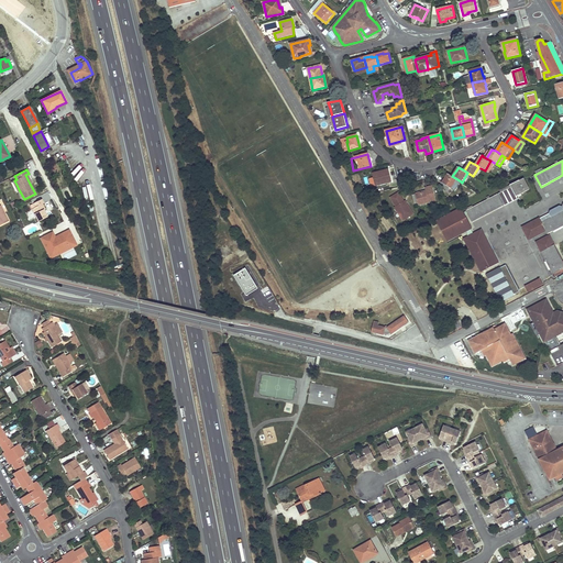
[(388,170),(374,174),(376,185),(392,181),(388,170)]
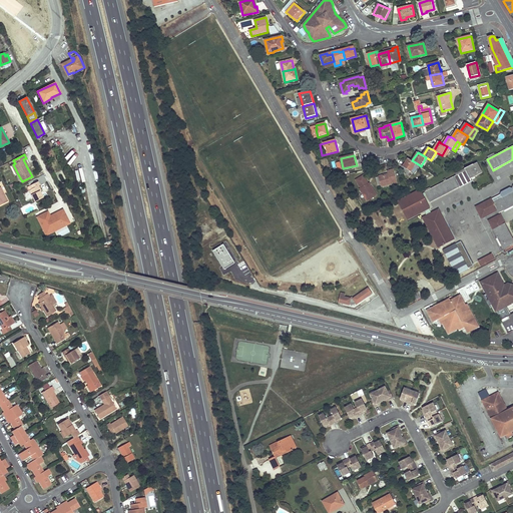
[(412,160),(409,158),(407,161),(404,167),(405,168),(403,171),(409,174),(411,171),(412,171),(417,163),(412,160)]
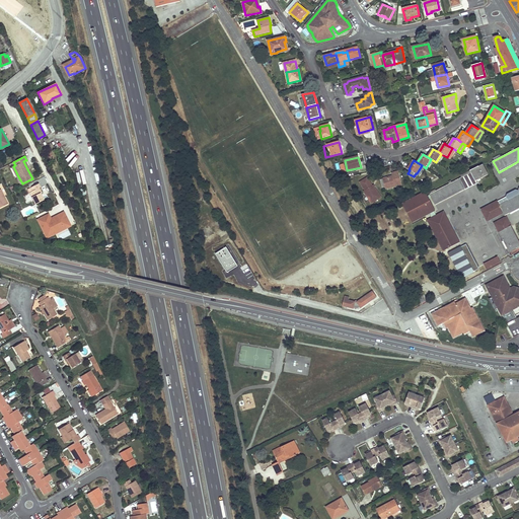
[(478,166),(471,170),(476,180),(489,174),(484,164),(478,166)]
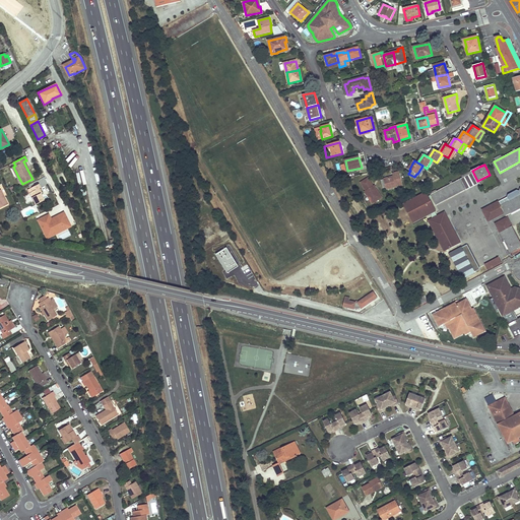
[(472,171),(462,176),(463,178),(461,179),(465,188),(477,181),(472,171)]
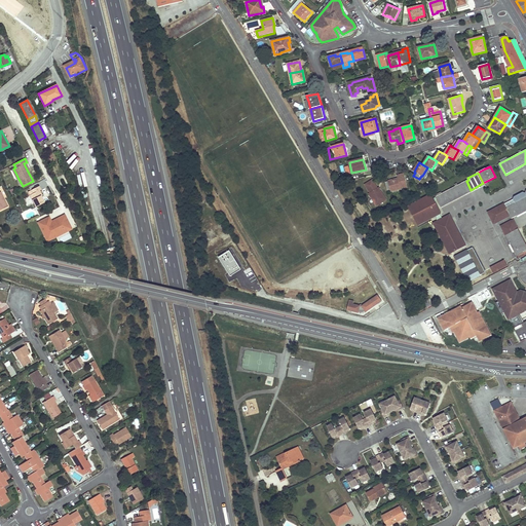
[(396,179),(386,182),(388,190),(391,189),(391,191),(407,187),(404,174),(398,175),(399,179),(397,180),(396,179)]
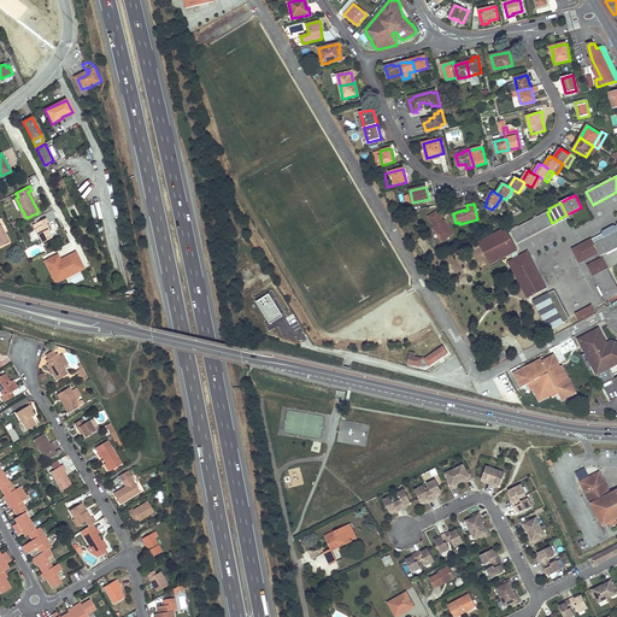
[(517,225),(510,229),(518,244),(554,225),(552,223),(547,212),(518,228),(517,225)]
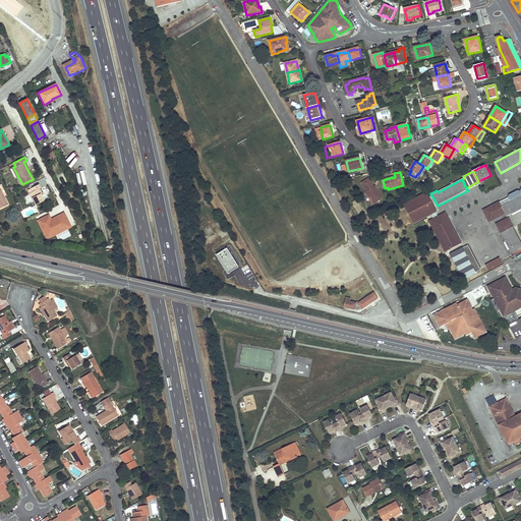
[(365,192),(372,204),(383,197),(375,186),(372,188),(371,185),(371,184),(371,183),(371,182),(371,181),(369,180),(368,180),(367,180),(366,180),(365,180),(364,181),(364,182),(363,182),(363,183),(363,184),(363,185),(363,186),(363,187),(364,187),(365,188),(367,188),(368,190),(365,192)]
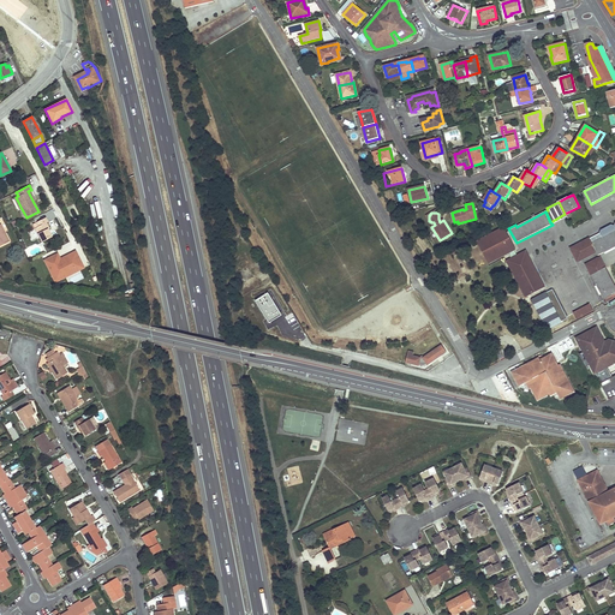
[(42,243),(52,238),(47,230),(49,228),(46,222),(48,222),(46,218),(36,222),(37,227),(35,228),(42,243)]
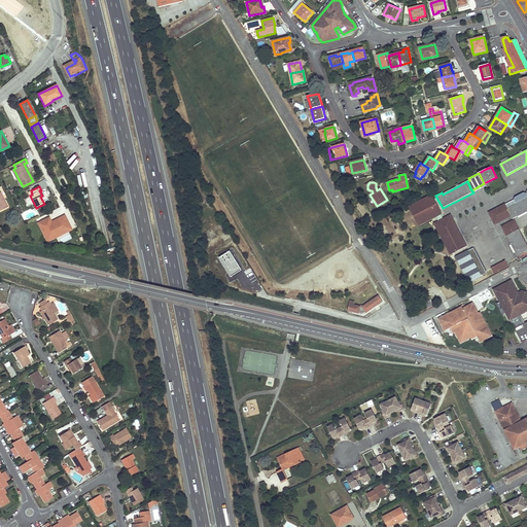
[(0,210),(8,207),(1,191),(0,191),(0,210)]
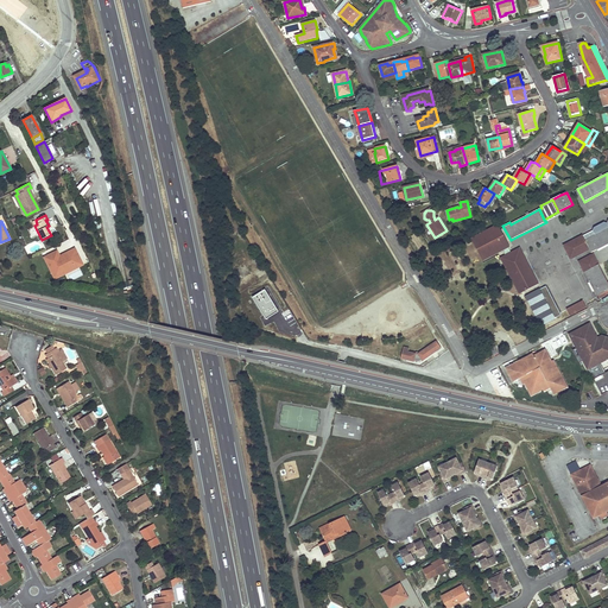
[(583,235),(568,244),(567,246),(571,255),(575,255),(589,248),(591,252),(607,242),(607,225),(607,223),(605,222),(594,227),(593,230),(595,235),(586,240),(583,235)]
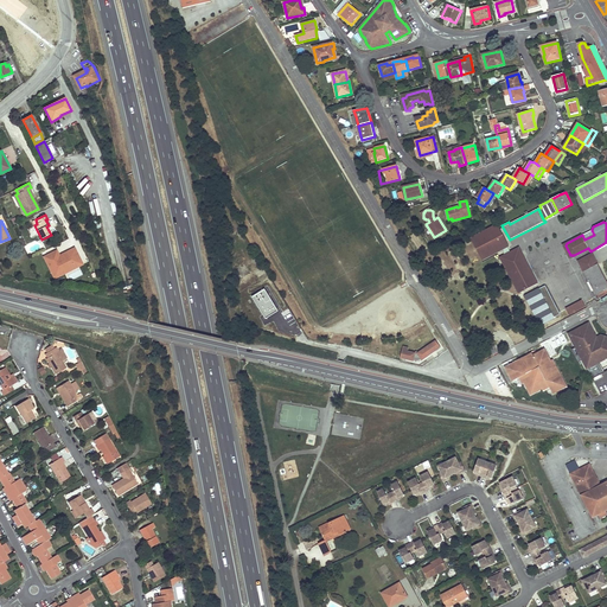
[(504,231),(478,246),(483,255),(509,242),(504,231)]
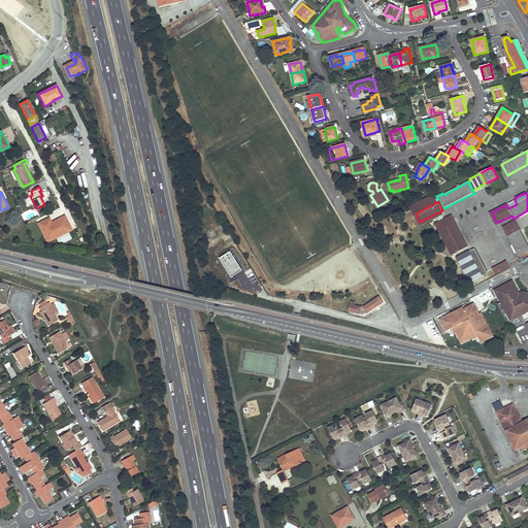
[(94,216),(99,232),(103,231),(102,228),(105,227),(101,213),(94,216)]
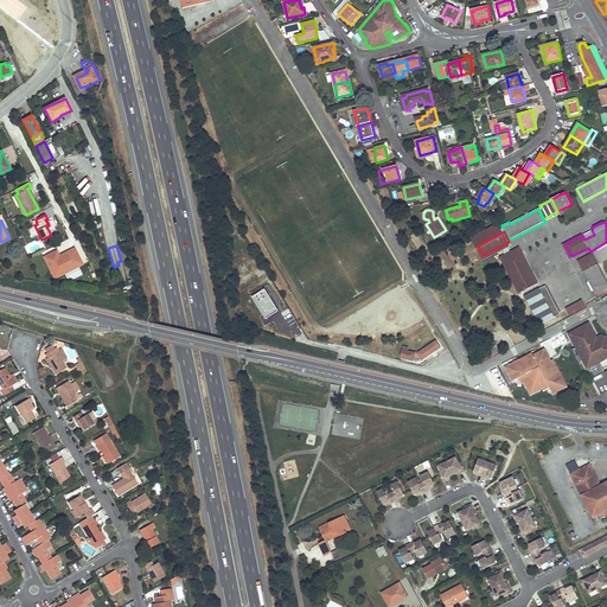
[(55,251),(44,257),(52,275),(81,260),(75,248),(69,251),(70,254),(58,260),(55,251)]
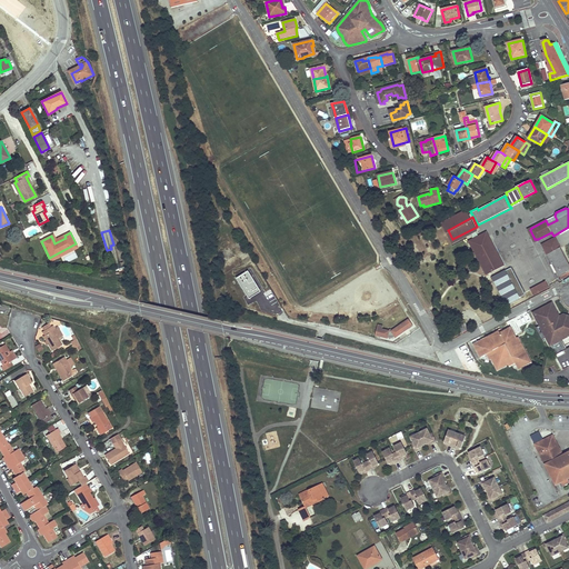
[(489,273),(503,266),(496,250),(487,233),(472,240),(472,242),(472,243),(473,246),(473,248),(475,249),(475,250),(476,252),(476,253),(476,255),(477,256),(477,257),(478,259),(479,260),(480,261),(481,263),(481,265),(482,266),(483,267),(485,269),(486,270),(487,271),(488,272),(489,273)]
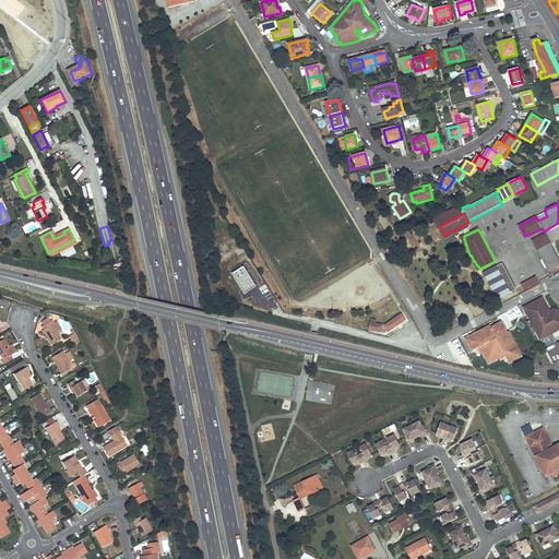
[(544,235),(535,239),(534,242),(536,247),(539,248),(540,247),(542,248),(537,250),(550,274),(558,270),(558,260),(550,244),(548,245),(548,242),(549,240),(546,236),(544,235)]
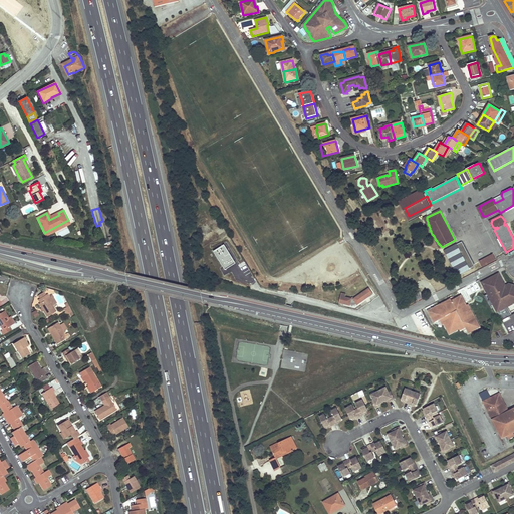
[(70,224),(68,220),(44,233),(46,236),(70,224)]
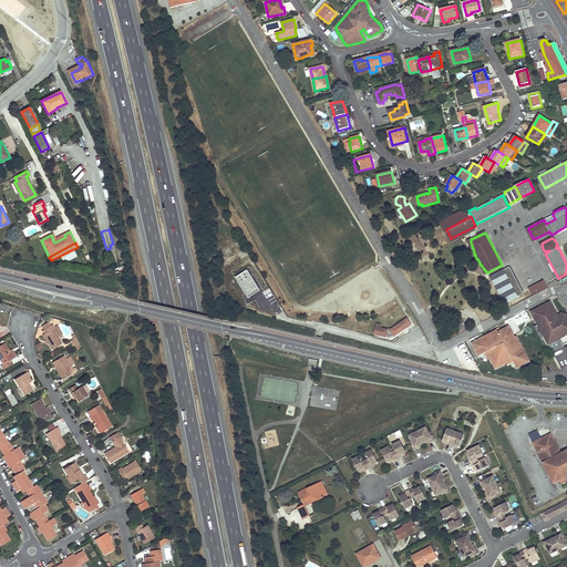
[(236,277),(248,298),(260,290),(248,270),(236,277)]
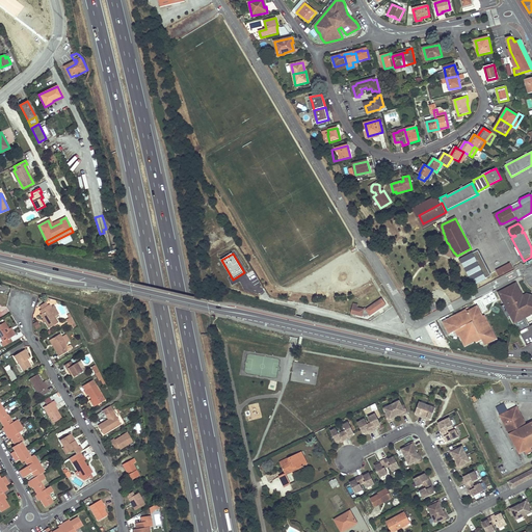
[(496,271),(499,276),(513,269),(510,263),(496,271)]
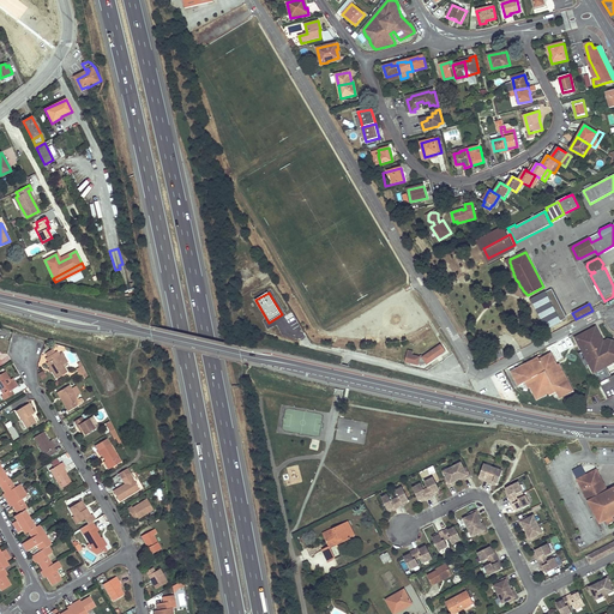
[(593,329),(576,338),(595,373),(613,362),(613,344),(613,345),(609,344),(607,339),(600,343),(593,329)]
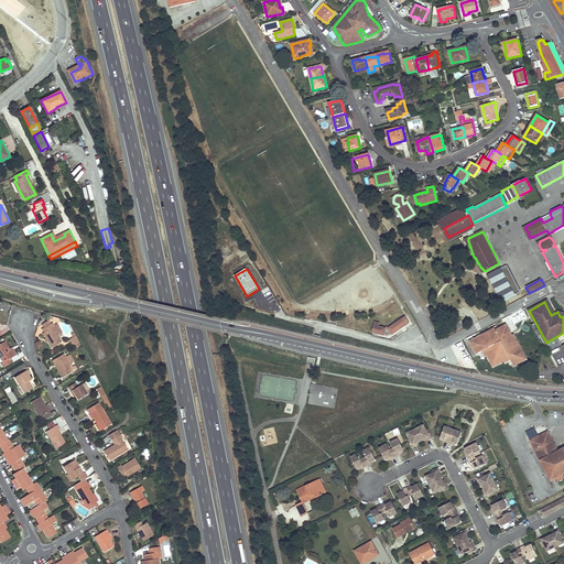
[(405,317),(389,328),(392,334),(409,323),(405,317)]
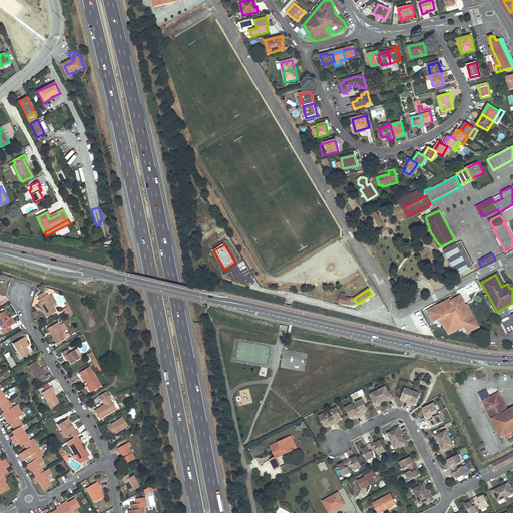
[(346,297),(346,294),(341,293),(338,303),(350,307),(352,299),(346,297)]
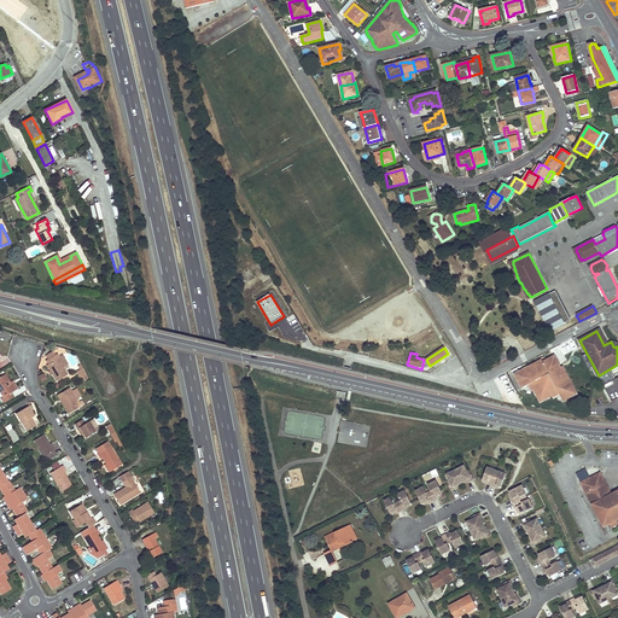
[(64,368),(69,365),(64,356),(63,355),(62,355),(60,356),(62,357),(60,359),(58,354),(57,355),(48,360),(47,361),(50,365),(48,365),(51,371),(53,374),(58,382),(68,375),(64,368)]
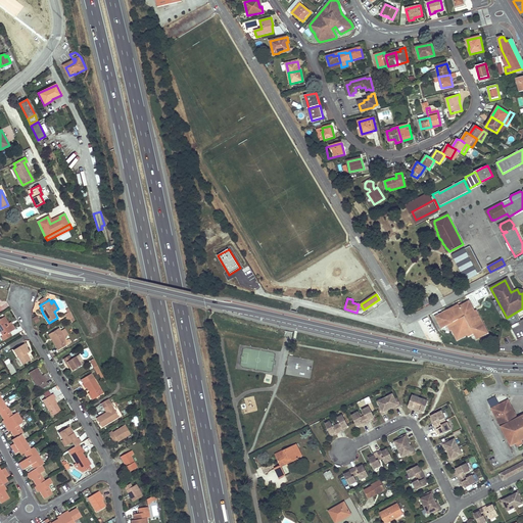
[(475,312),(477,311),(471,299),(459,305),(461,307),(464,305),(465,307),(471,308),(473,307),(475,312)]
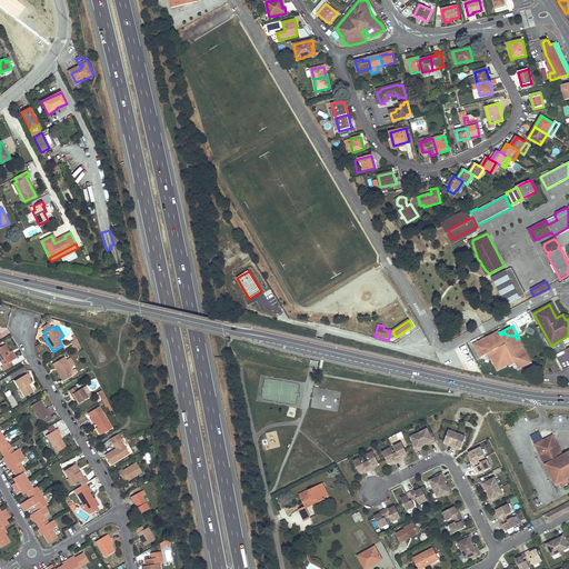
[(493,359),(498,369),(509,363),(510,366),(516,362),(519,369),(531,362),(519,338),(517,339),(515,335),(512,336),(506,335),(505,332),(501,335),(499,332),(475,346),(482,358),(488,355),(491,360),(493,359)]
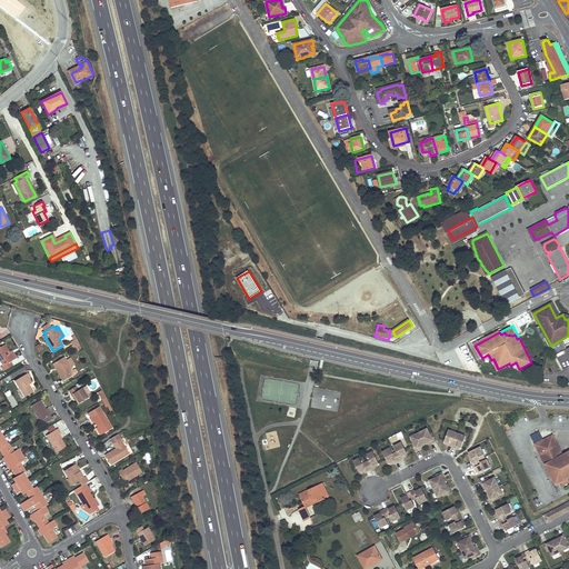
[(6,343),(0,347),(0,358),(5,366),(2,367),(5,370),(15,365),(12,361),(15,359),(10,351),(6,343)]
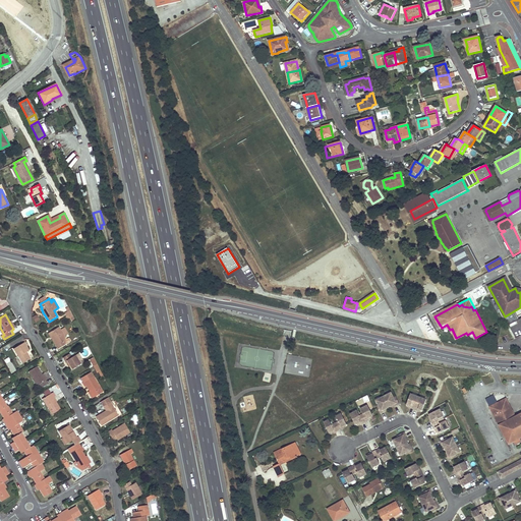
[(520,322),(510,328),(515,338),(520,335),(520,322)]
